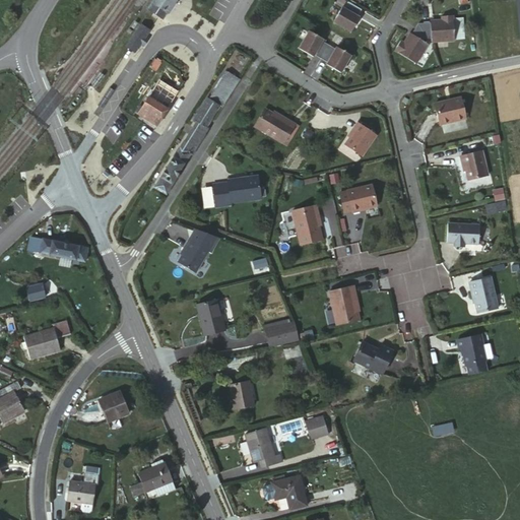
[(153,0),(146,10),(163,21),(177,0),(153,0)]
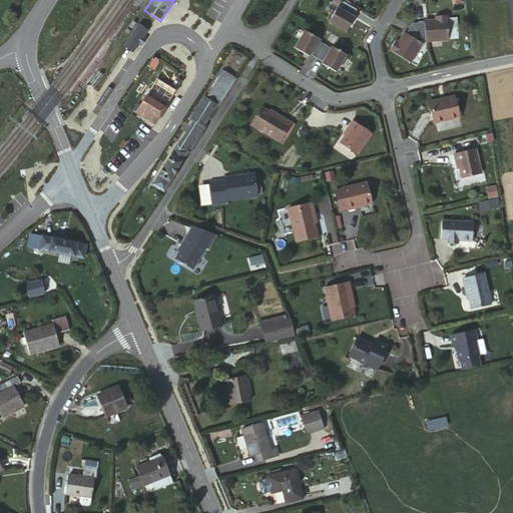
[(347,33),(356,19),(352,16),(356,9),(344,2),(340,8),(337,6),(328,20),(347,33)]
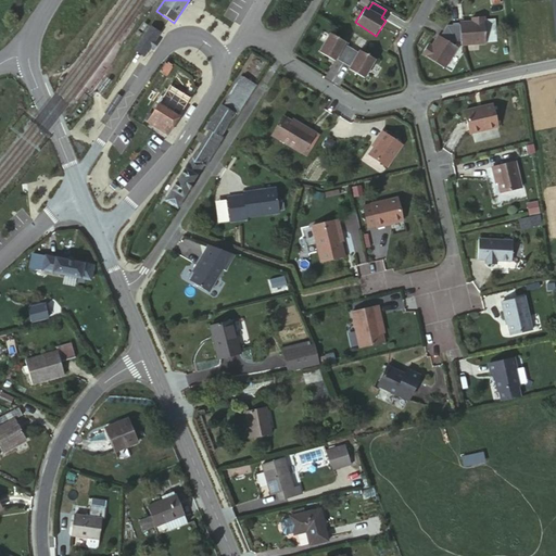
[(443,32),(437,43),(433,48),(429,46),(422,58),(445,72),(460,45),(456,42),(458,37),(464,37),(465,41),(488,40),(487,14),(475,16),(475,22),(462,23),(463,32),(443,32)]
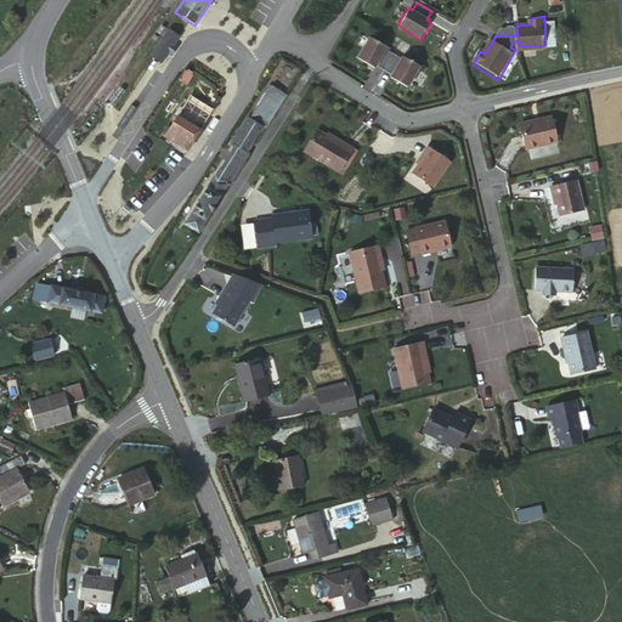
[(518,35),(516,26),(501,27),(496,35),(518,35)]
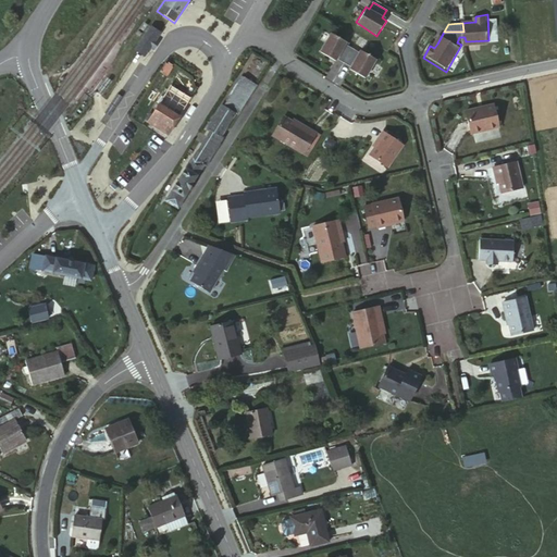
[(143,57),(148,48),(153,41),(156,38),(159,35),(150,27),(133,49),(143,57)]
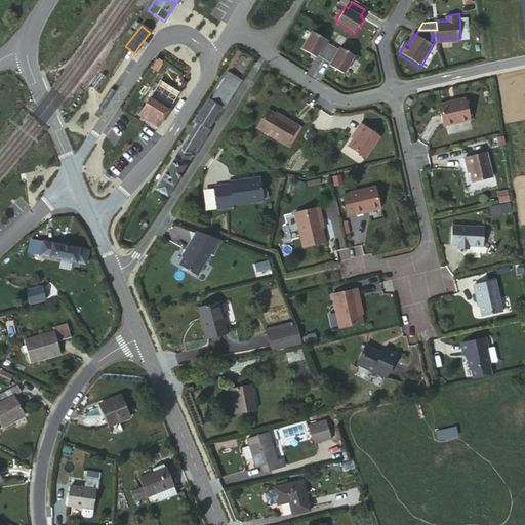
[(312,29),(299,48),(317,59),(320,54),(332,63),(330,67),(344,75),(356,56),(341,48),(339,51),(326,42),(327,40),(312,29)]
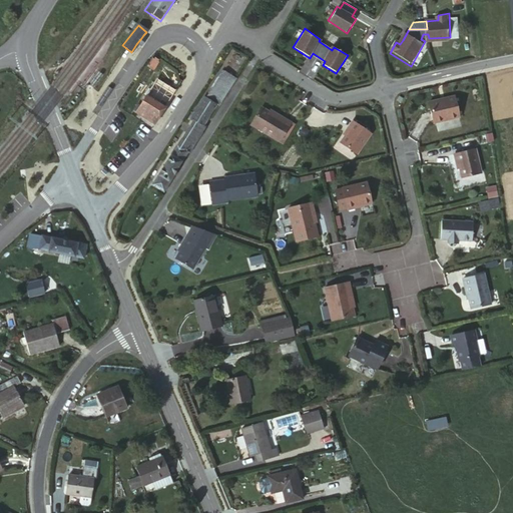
[(141,38),(136,44),(140,47),(144,41),(141,38)]
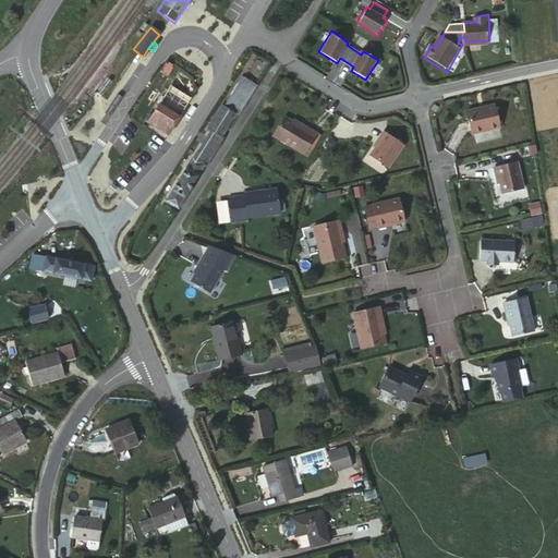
[(169,76),(176,68),(168,62),(161,71),(169,76)]
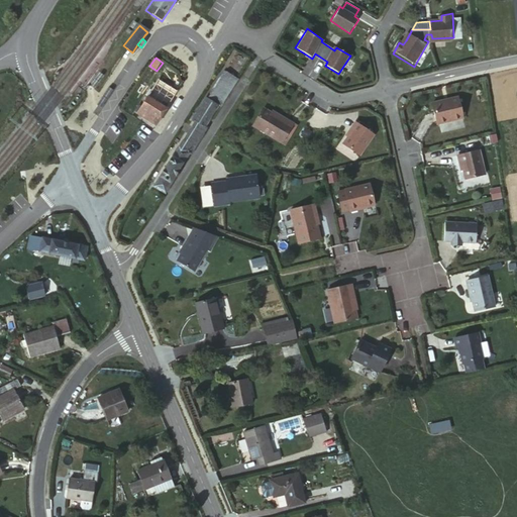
[(221,108),(240,76),(228,67),(209,98),(219,106),(221,108)]
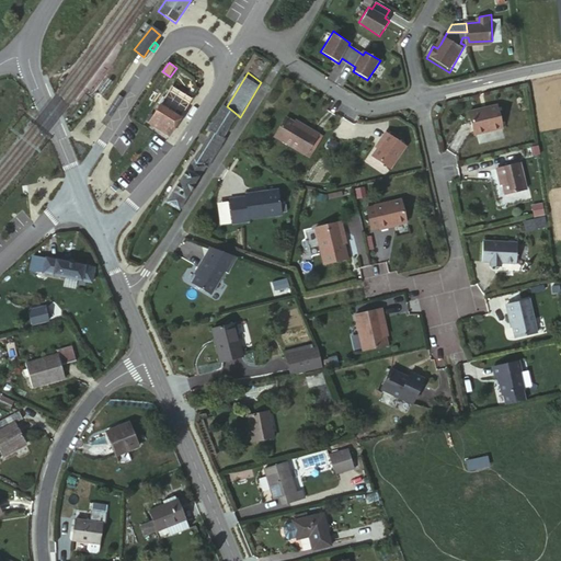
[(104,96),(114,82),(106,77),(96,91),(104,96)]
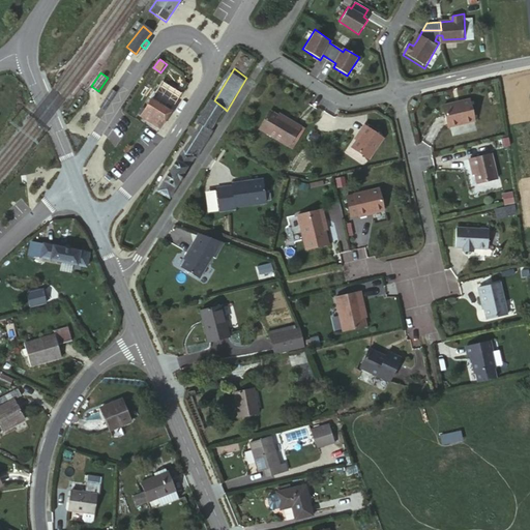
[(100,107),(106,111),(116,96),(111,93),(100,107)]
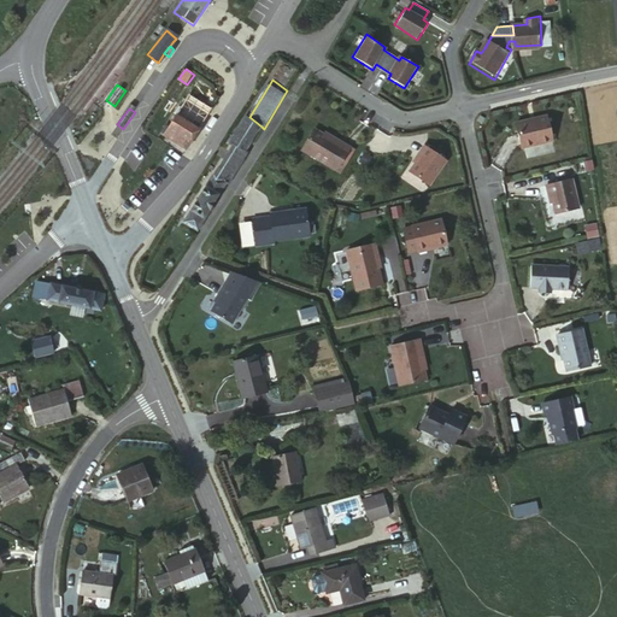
[(200,129),(209,118),(194,109),(186,119),(200,129)]
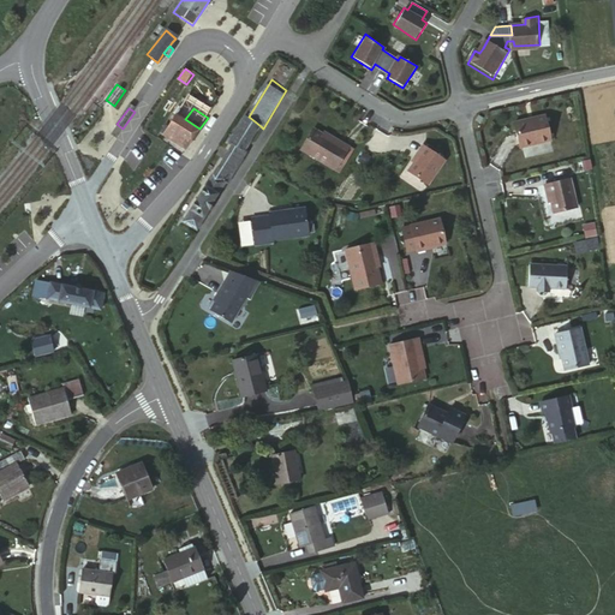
[(185,149),(199,129),(185,119),(178,114),(163,136),(185,149)]
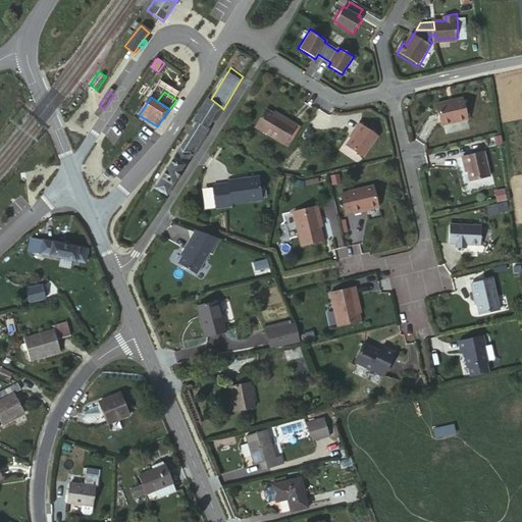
[(221,107),(211,99),(209,97),(196,117),(198,119),(154,188),(165,196),(190,158),(194,158),(208,134),(204,131),(221,107)]
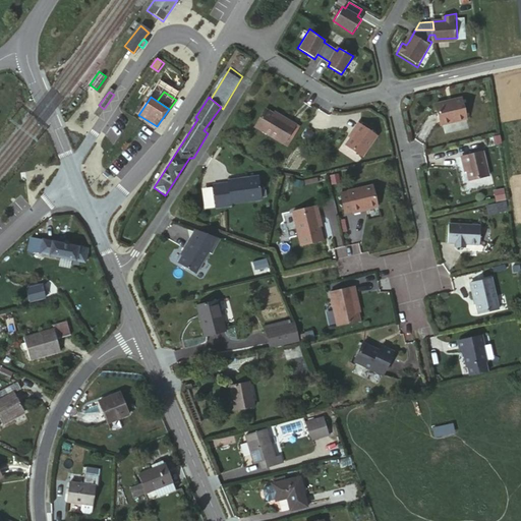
[(463,103),(436,108),(440,127),(467,122),(463,103)]
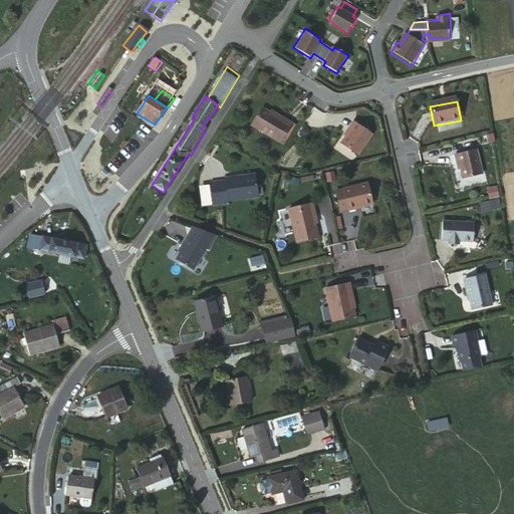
[(276,117),(263,107),(252,124),(279,144),(292,123),(278,114),(276,117)]
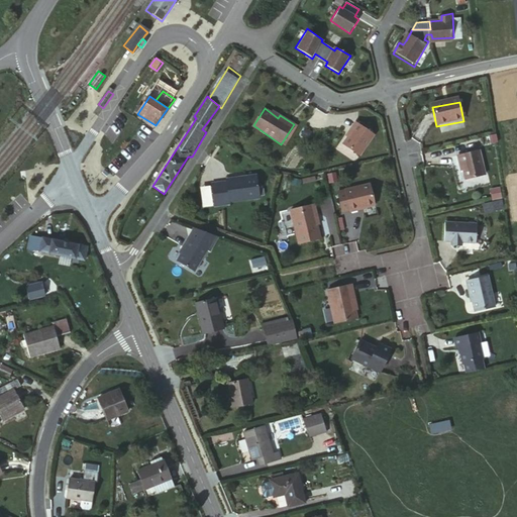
[(374,135),(355,121),(348,129),(351,132),(342,144),(359,157),(374,135)]
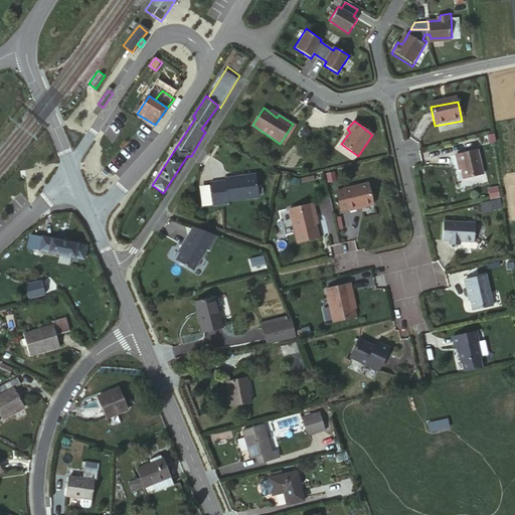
[(455,156),(456,165),(460,164),(461,179),(482,176),(478,151),(455,156)]
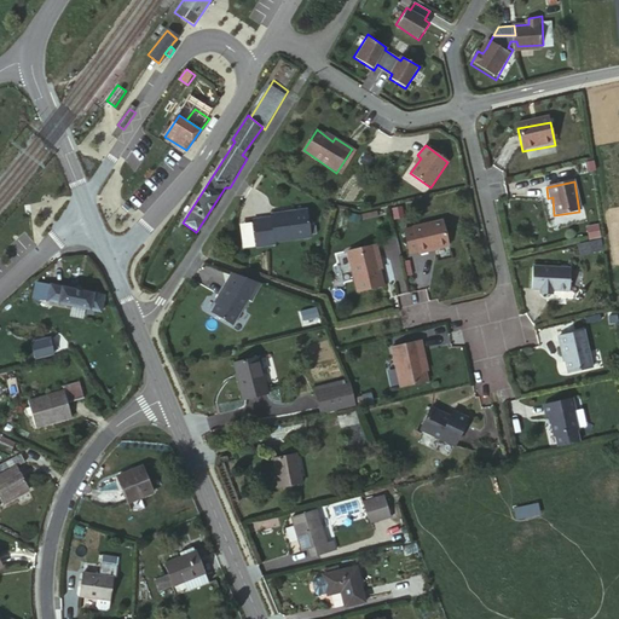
[(311,235),(306,206),(273,212),(273,217),(255,220),(259,248),(277,244),(277,241),(311,235)]
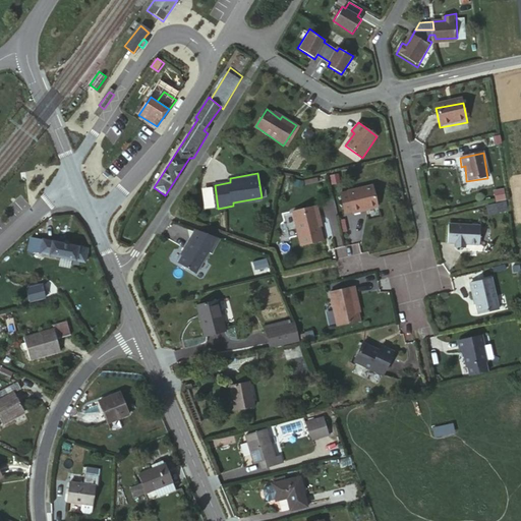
[(375,190),(352,195),(352,196),(345,198),(349,219),(357,217),(357,219),(365,217),(365,214),(381,211),(375,190)]
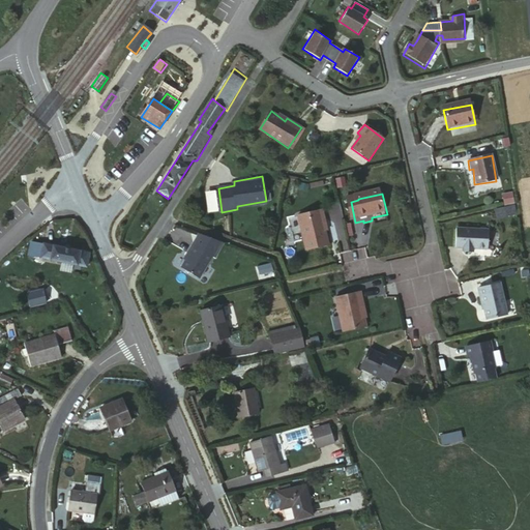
[(504,217),(514,215),(512,207),(502,210),(504,217)]
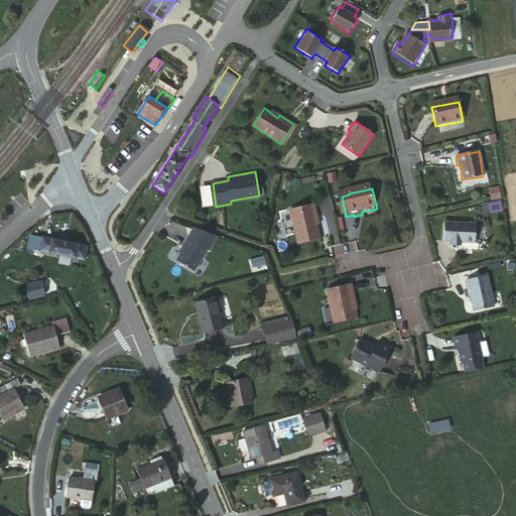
[(316,205),(290,210),(296,243),(320,238),(316,215),(318,215),(316,205)]
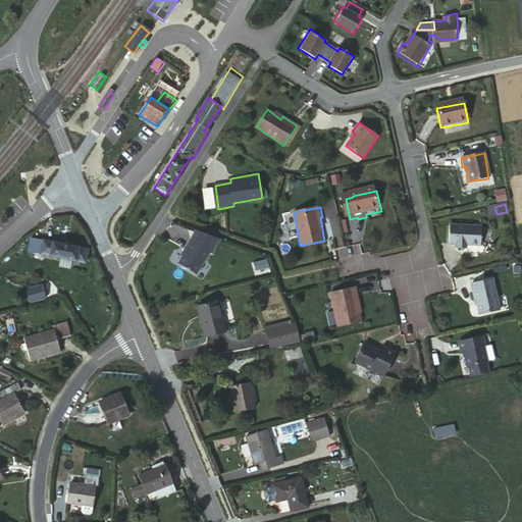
[(481,245),(483,228),(450,225),(449,243),(459,243),(458,249),(472,250),(472,244),(481,245)]
